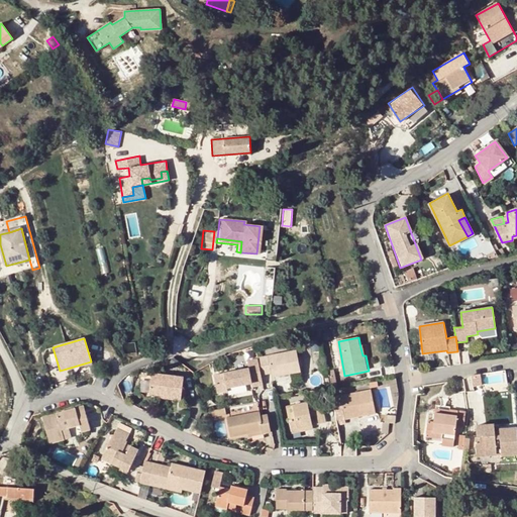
[(294,350),(256,358),(256,359),(261,376),(270,374),(271,378),(299,372),(294,350)]
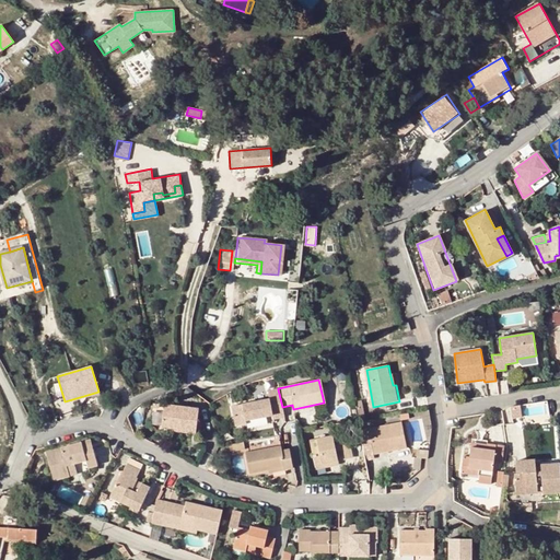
[(282,407),(278,389),(267,392),(268,399),(231,407),(235,427),(247,424),(246,420),(272,415),(273,419),(283,417),(282,407)]
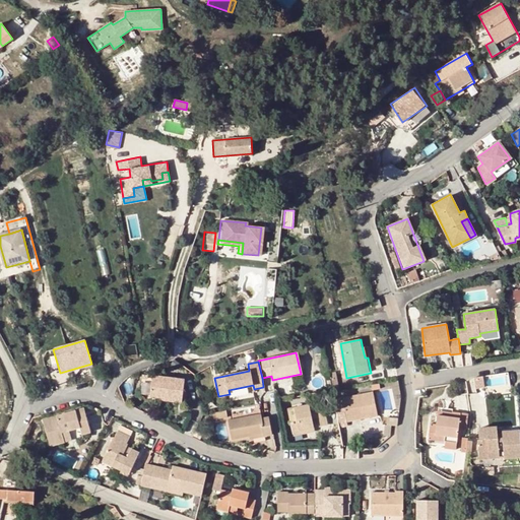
[(329,374),(332,391),(338,389),(335,373),(329,374)]
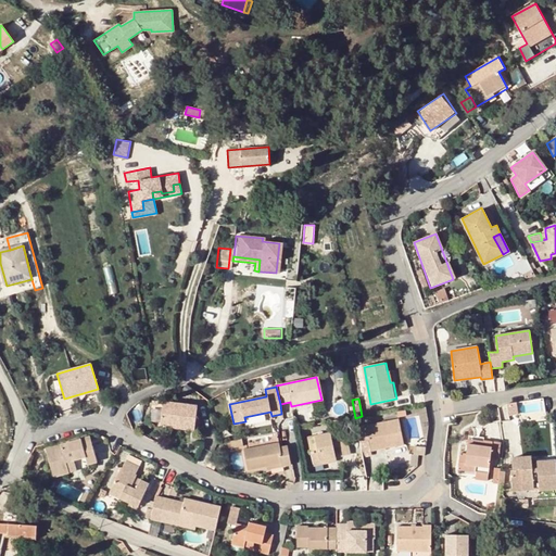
[(198,405),(164,401),(161,422),(177,425),(177,427),(194,429),(198,405)]
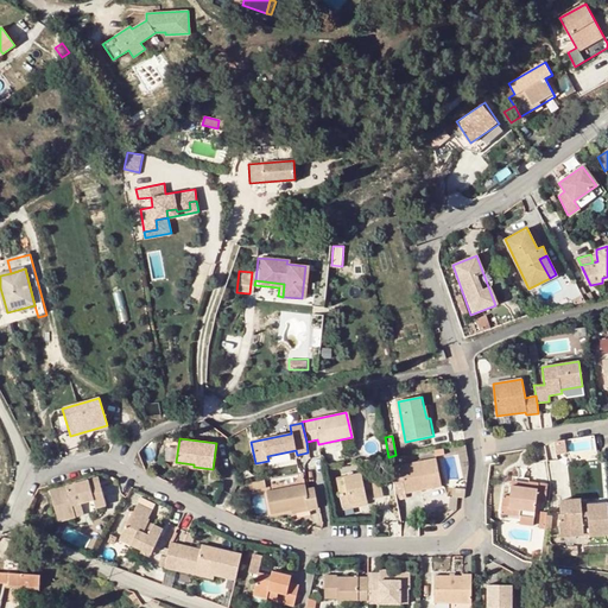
[(562,442),(553,443),(555,456),(564,454),(562,442)]
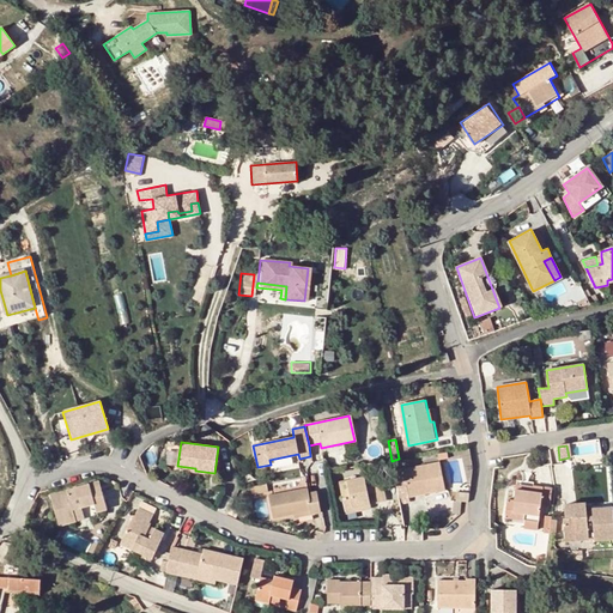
[(441,465),(404,471),(406,485),(408,498),(445,492),(441,465)]
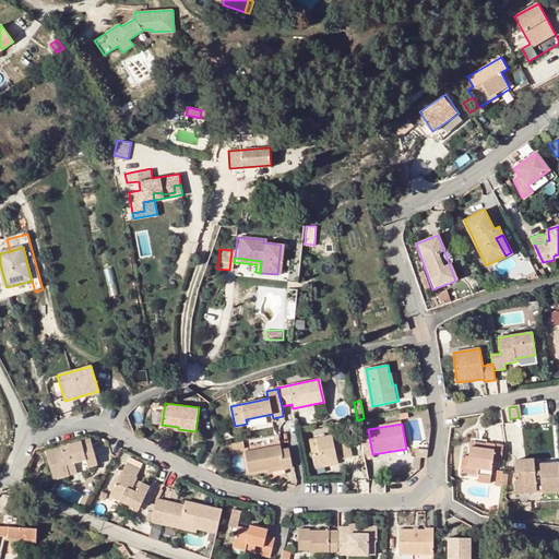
[(340,444),(341,450),(342,460),(352,458),(347,433),(316,439),(318,453),(320,464),(336,461),(334,451),(334,445),(340,444)]
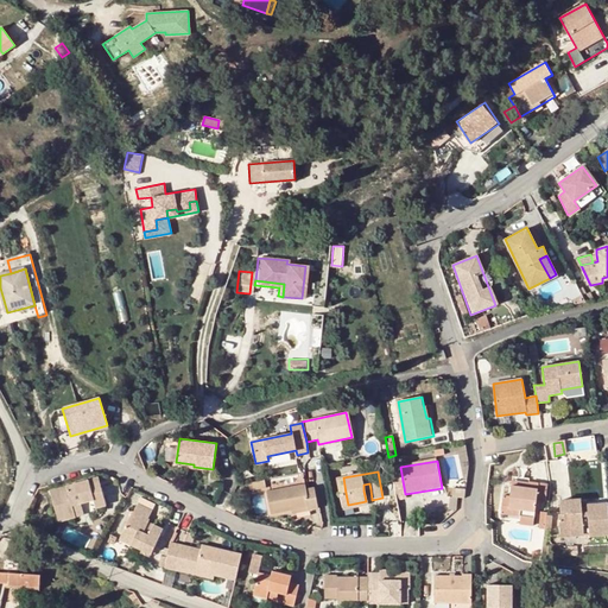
[(106,505),(101,489),(96,491),(94,480),(50,492),(58,521),(75,517),(73,508),(82,506),(95,502),(96,507),(106,505)]
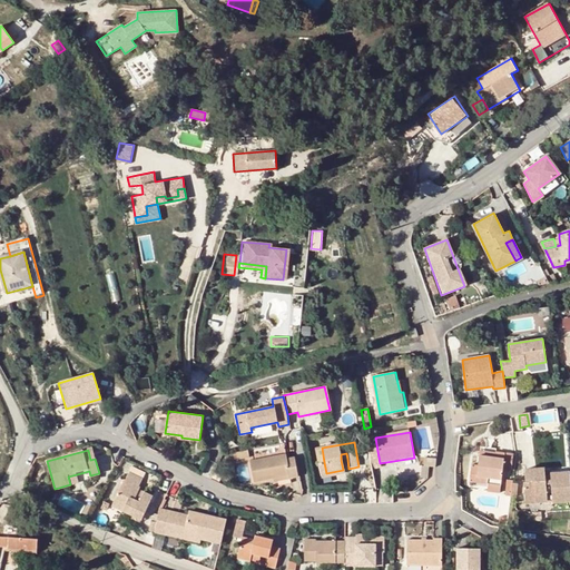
[(245,450),(232,453),(231,460),(247,458),(245,450)]
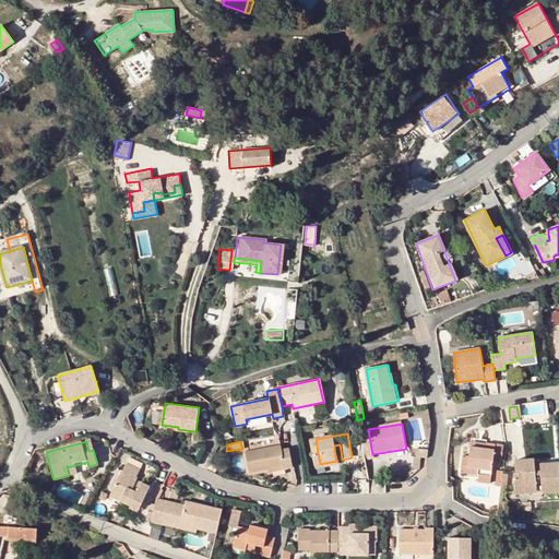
[(370,442),(361,444),(365,461),(373,460),(372,454),(370,442)]
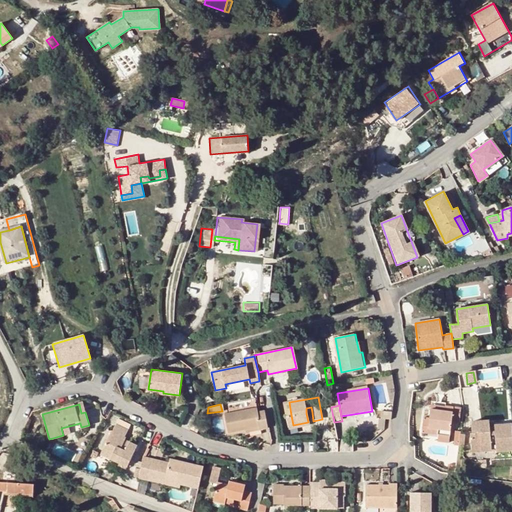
[(428,429),(451,431),(452,421),(454,407),(446,405),(446,407),(446,412),(430,410),(429,418),(423,418),(421,433),(428,434),(428,429)]
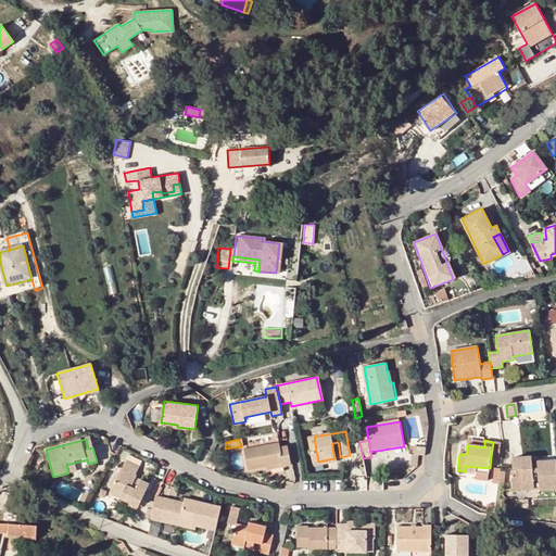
[(503,442),(493,442),(491,457),(501,458),(503,442)]
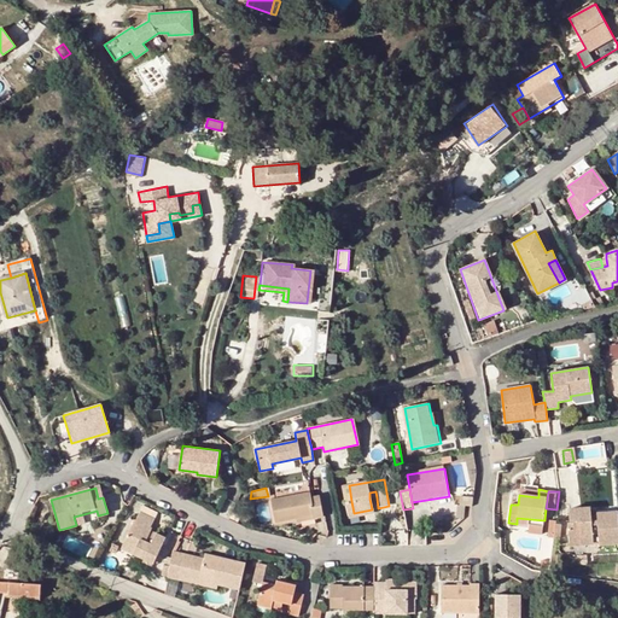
[(308,494),(268,500),(272,519),(272,523),(293,519),(312,517),(312,520),(320,518),(318,496),(308,497),(308,494)]
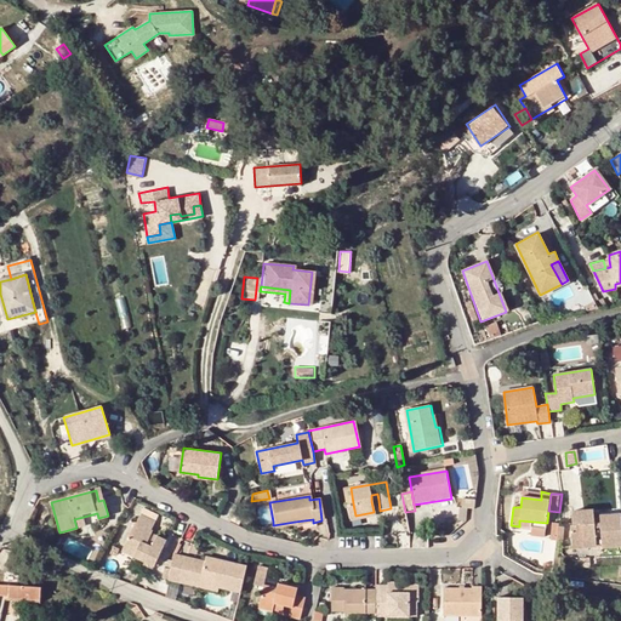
[(355,516),(353,503),(346,505),(348,520),(375,516),(374,512),(355,516)]
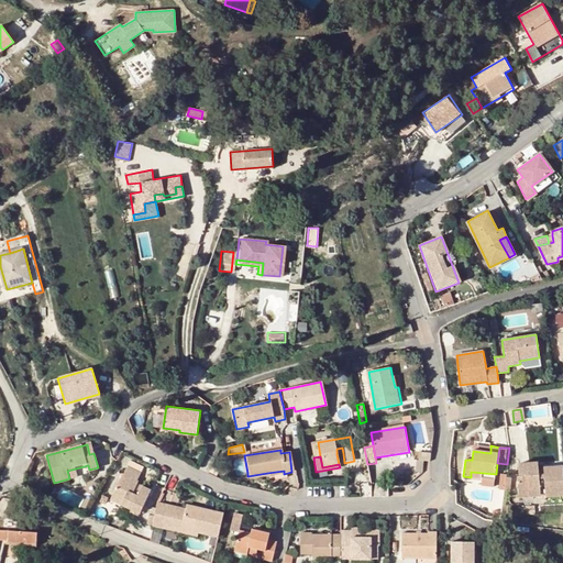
[(545,498),(562,496),(562,476),(562,467),(538,470),(538,463),(518,465),(519,477),(517,477),(518,490),(540,488),(539,482),(543,481),(545,498)]
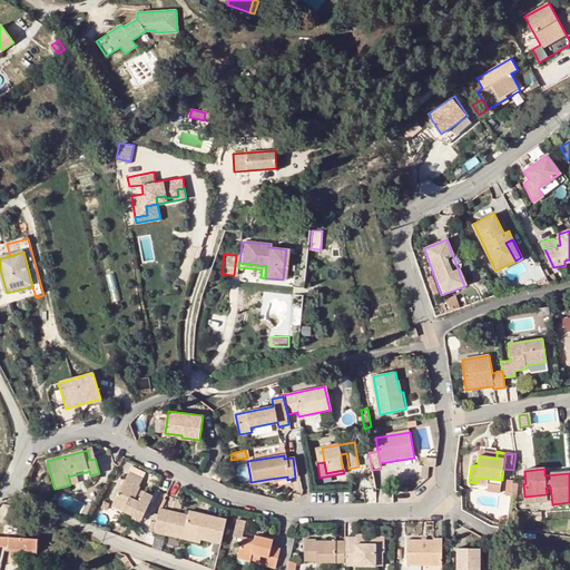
[(137,494),(138,491),(140,487),(138,487),(141,479),(128,472),(125,480),(123,480),(114,500),(125,504),(121,510),(141,519),(151,494),(144,491),(143,493),(140,497),(137,494)]
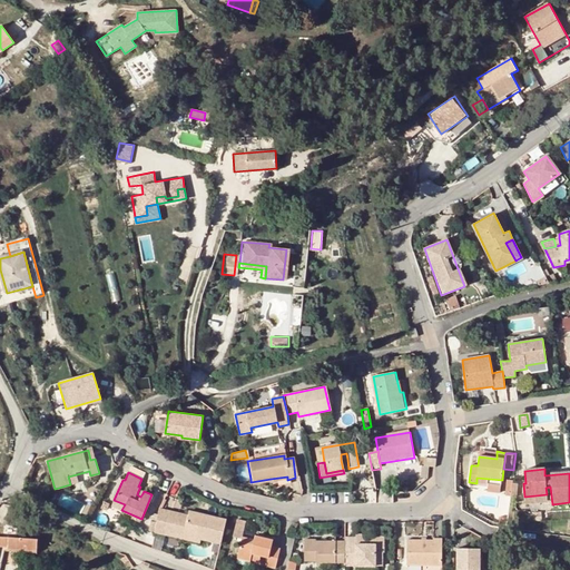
[(78,482),(77,474),(68,477),(70,484),(78,482)]
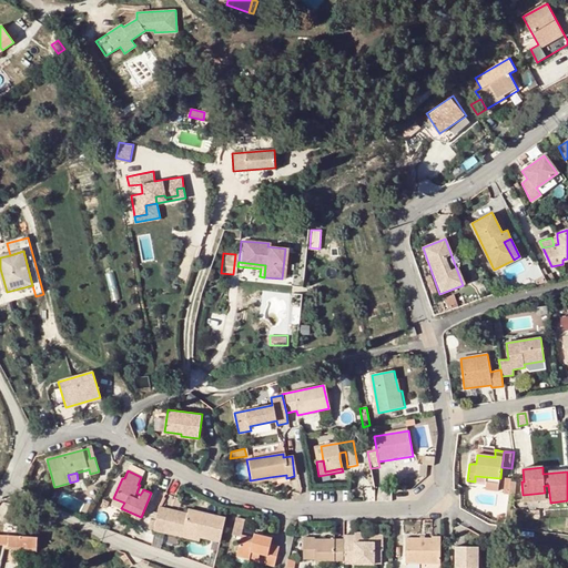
[(498,493),(500,478),(475,476),(475,482),(486,483),(485,490),(498,493)]
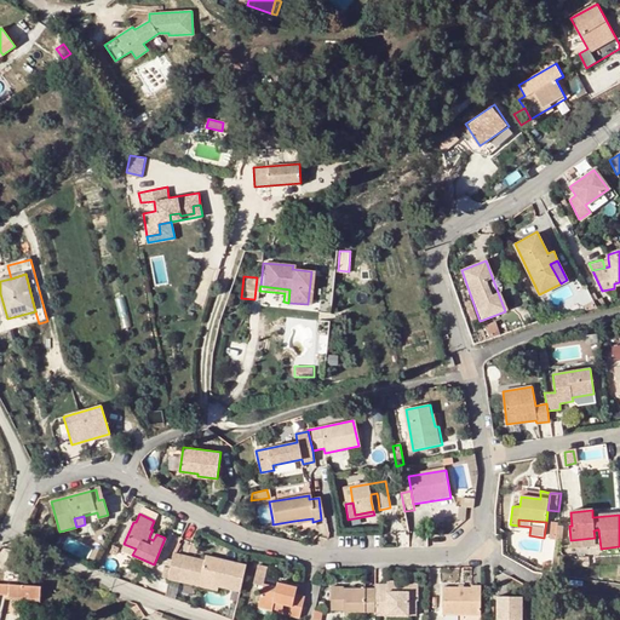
[(595,538),(570,540),(572,550),(596,547),(595,538)]
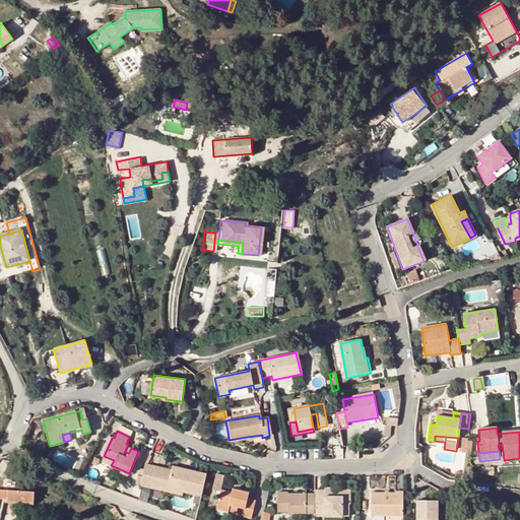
[(102,461),(111,465),(114,460),(104,456),(102,461)]
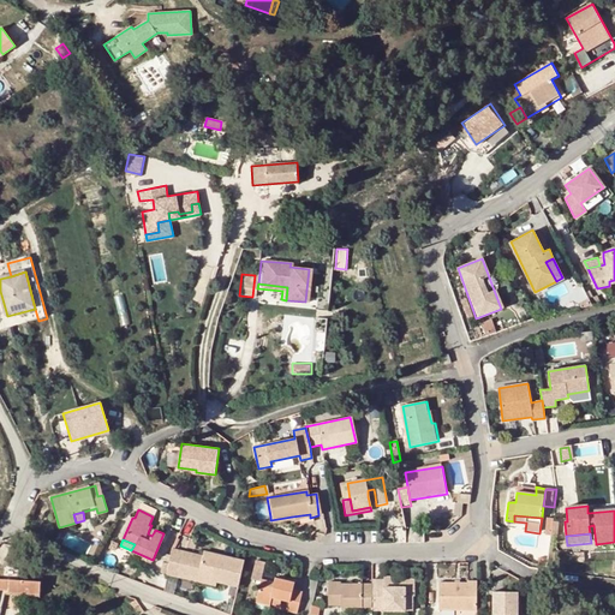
[(179,569),(184,553),(172,549),(171,551),(168,567),(179,569)]
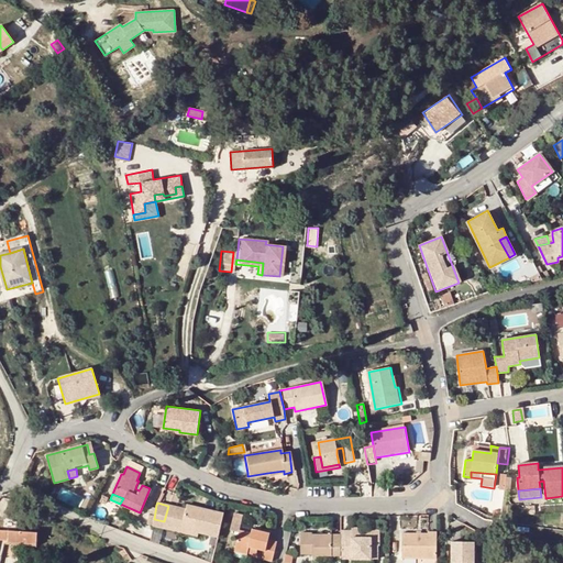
[(180,528),(195,531),(218,537),(223,512),(186,505),(184,509),(180,528)]
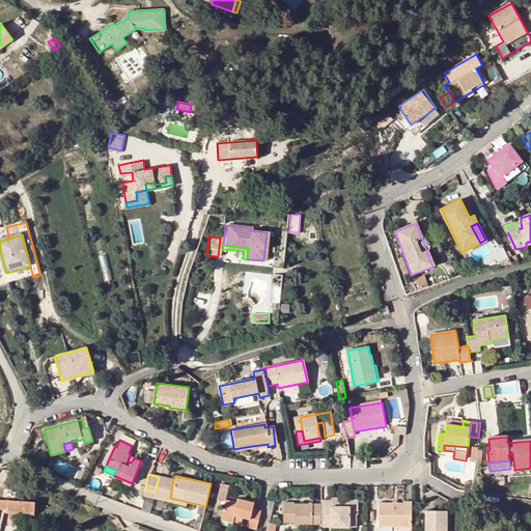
[(170,498),(173,480),(159,477),(155,492),(154,496),(154,498),(183,505),(184,501),(170,498)]
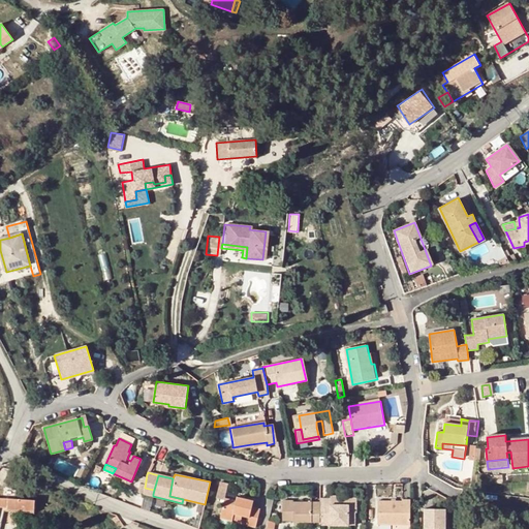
[(226,484),(219,481),(215,498),(223,500),(223,499),(224,495),(226,484)]
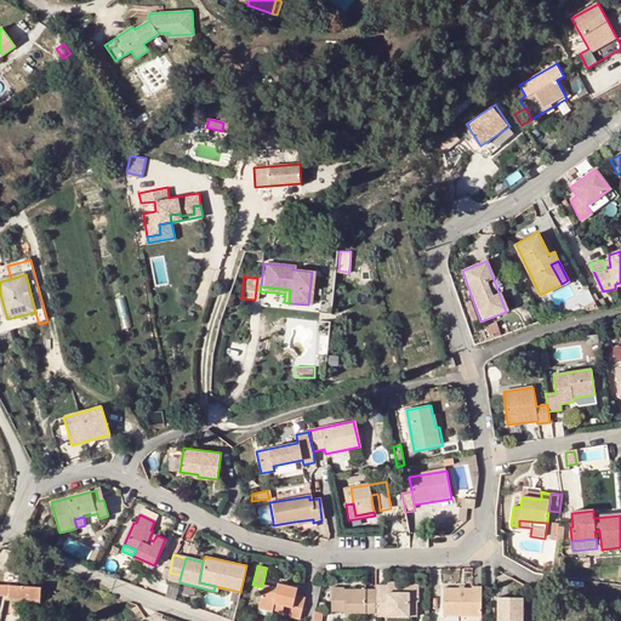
[(271,611),(271,610),(273,602),(281,604),(290,607),(288,617),(298,620),(303,599),(294,597),(295,588),(277,584),(275,590),(262,586),(262,587),(256,608),(271,611)]
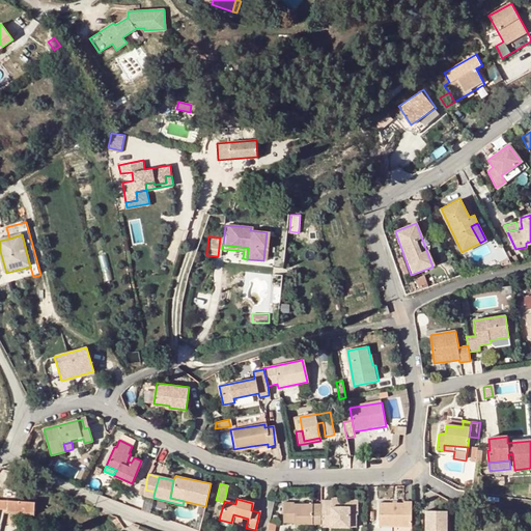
[(331,528),(356,528),(356,515),(358,515),(358,501),(342,501),(342,499),(332,499),(332,502),(320,502),(320,505),(320,521),(331,522),(331,528)]
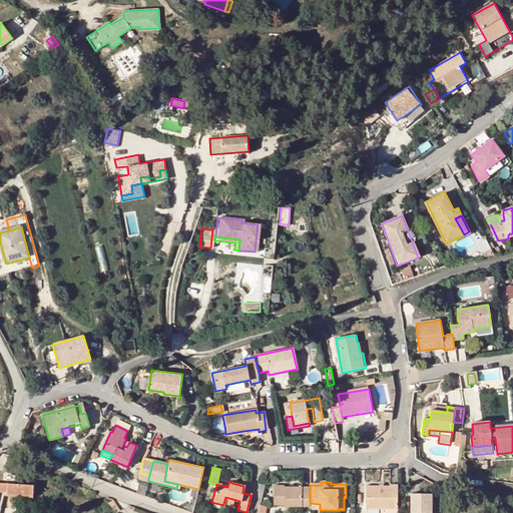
[(0,502),(3,503),(5,492),(8,492),(8,494),(10,494),(34,495),(34,485),(0,483),(0,502)]
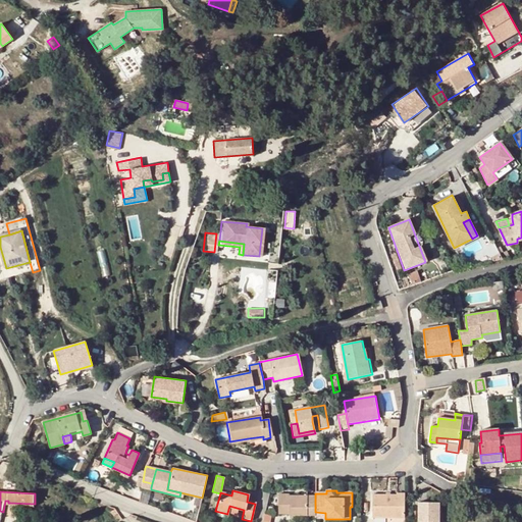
[(315,512),(315,497),(288,497),(288,494),(277,496),(277,515),(288,515),(288,516),(307,516),(315,516),(315,512)]
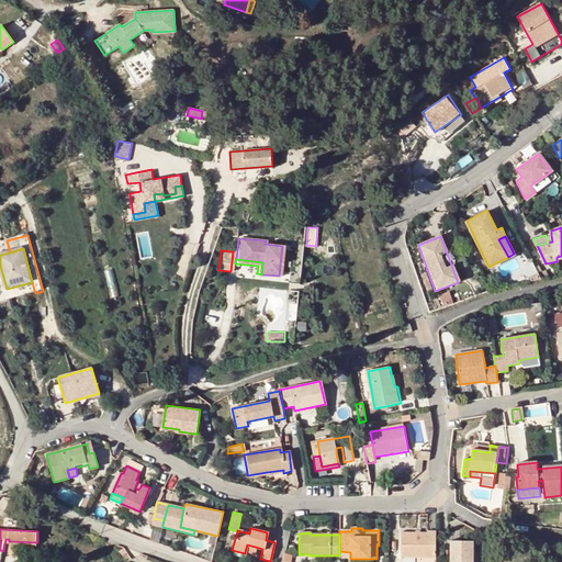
[(400,560),(435,560),(435,534),(426,534),(426,535),(401,535),(400,560)]
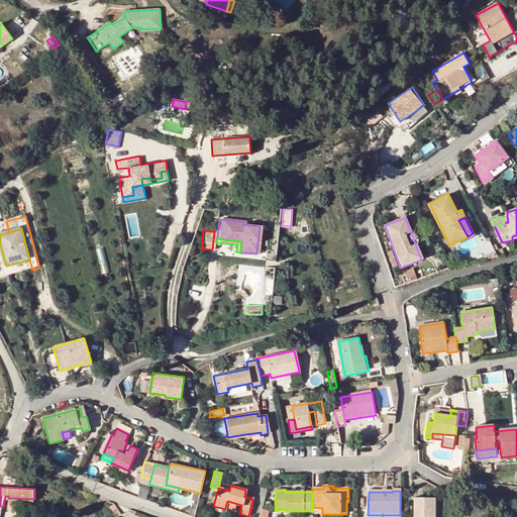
[(435,516),(436,500),(415,499),(414,515),(414,516),(435,516)]
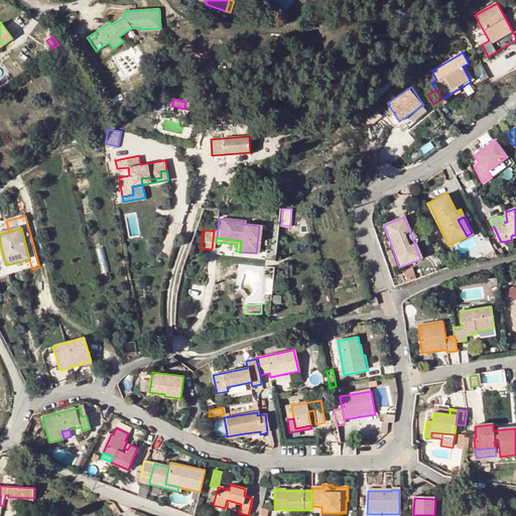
[(227,500),(225,507),(233,509),(234,502),(227,500)]
